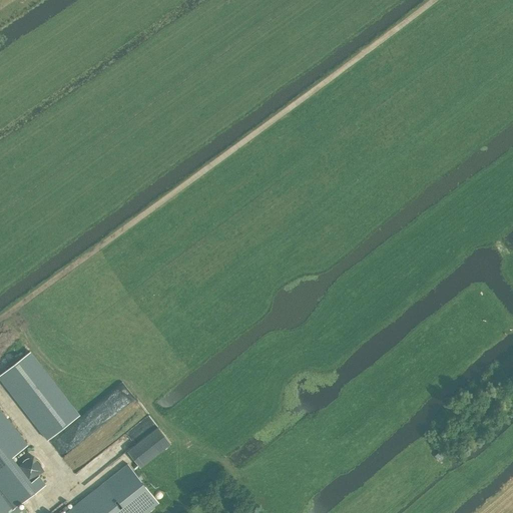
[(30,352),(0,375),(0,379),(46,439),(79,414),(30,352)]
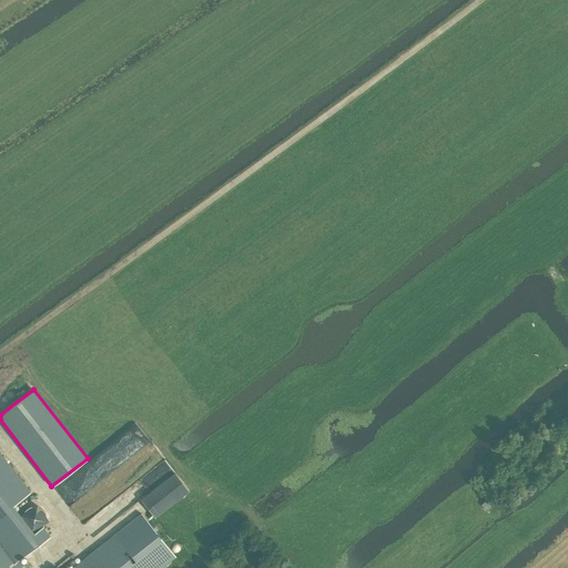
[(0,456),(0,536),(16,557),(19,560),(50,537),(43,528),(33,535),(12,507),(29,494),(0,456)]
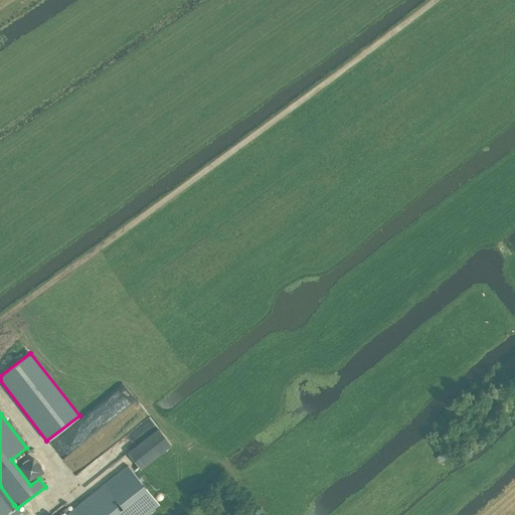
[(130,452),(129,453),(142,470),(154,460),(172,446),(159,430),(141,444),(130,452)]
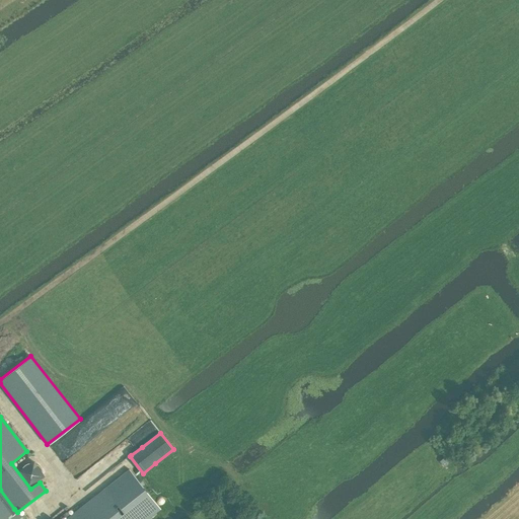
[(130,469),(65,518),(148,518),(161,510),(130,469)]
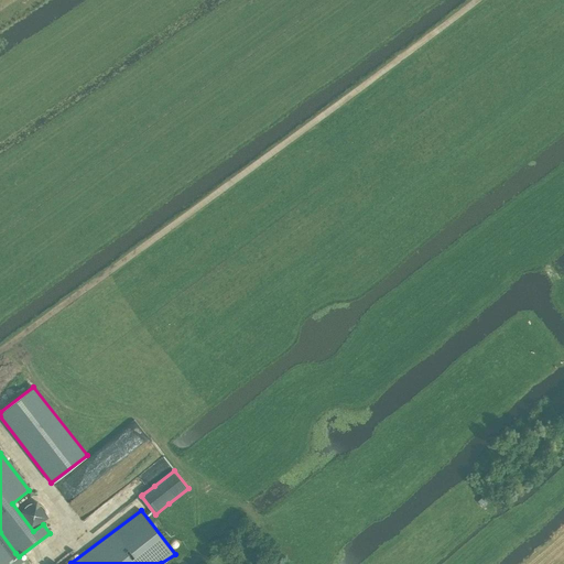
[(0,563),(24,563),(19,556),(15,553),(0,532),(0,563)]
